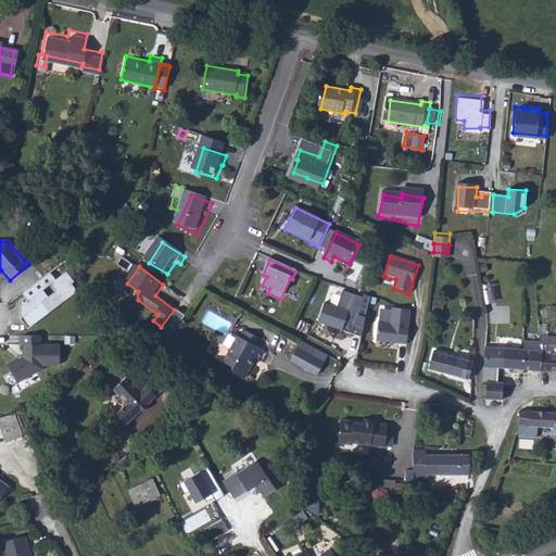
[(51,274),(24,295),(28,301),(22,306),(28,314),(24,317),(32,328),(76,294),(76,290),(73,285),(75,282),(67,273),(57,281),(51,274)]
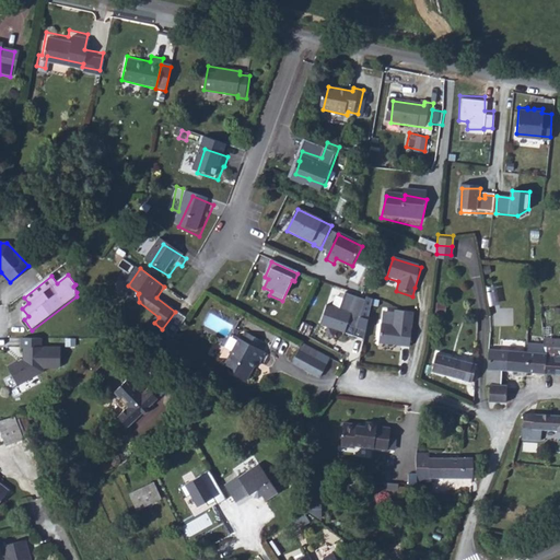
[(339,305),(343,290),(334,287),(328,302),(339,305)]
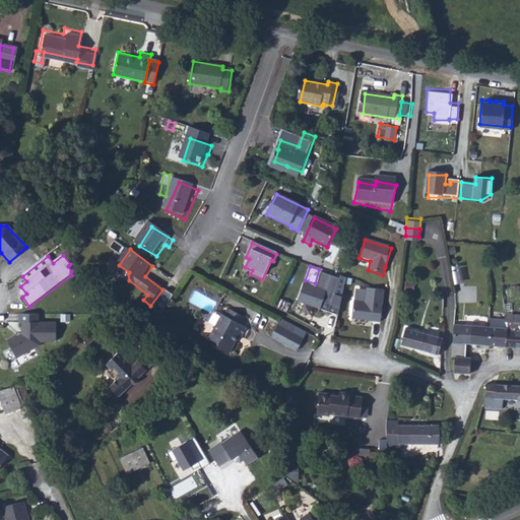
[(333,303),(340,277),(337,276),(321,271),(317,286),(305,282),(299,301),(322,308),(324,300),(333,303)]
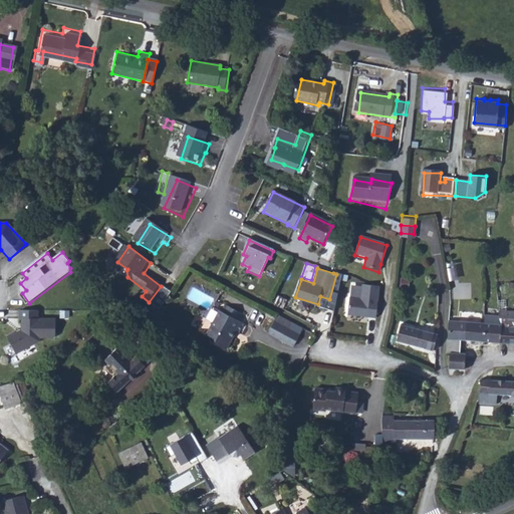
[(26,290),(20,283),(18,293),(27,305),(29,303),(22,293),(26,290)]
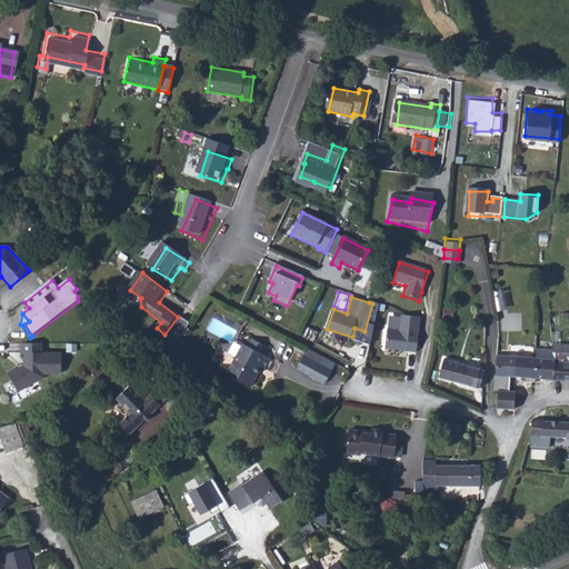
[(385,351),(417,355),(420,319),(400,317),(399,333),(387,332),(385,351)]
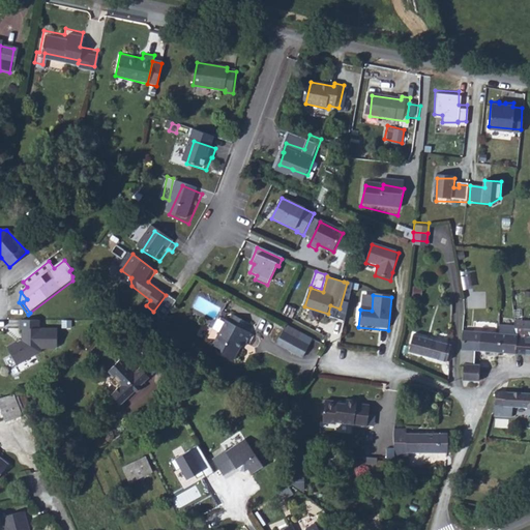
[(20,340),(6,346),(16,364),(42,350),(41,348),(58,347),(57,326),(40,325),(40,317),(20,319),(20,340)]
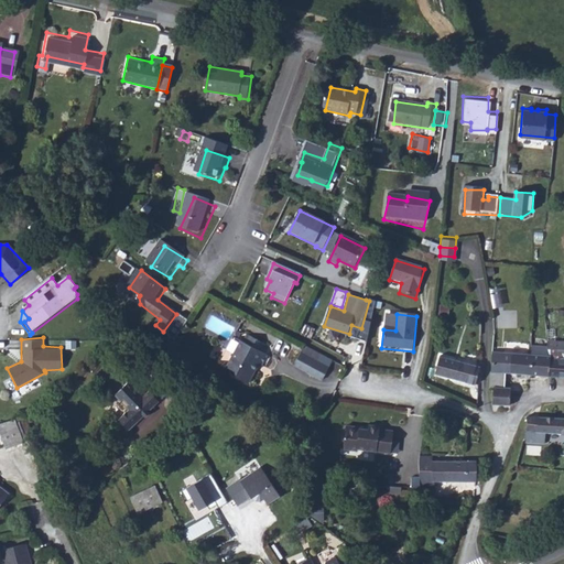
[(255,339),(250,347),(262,354),(267,347),(255,339)]
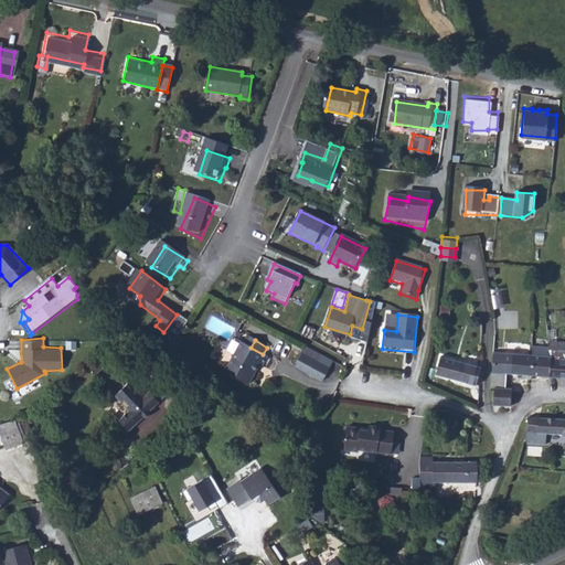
[(263,354),(251,348),(245,344),(230,369),(236,373),(240,381),(251,386),(258,374),(258,371),(260,366),(266,370),(272,360),(263,354)]
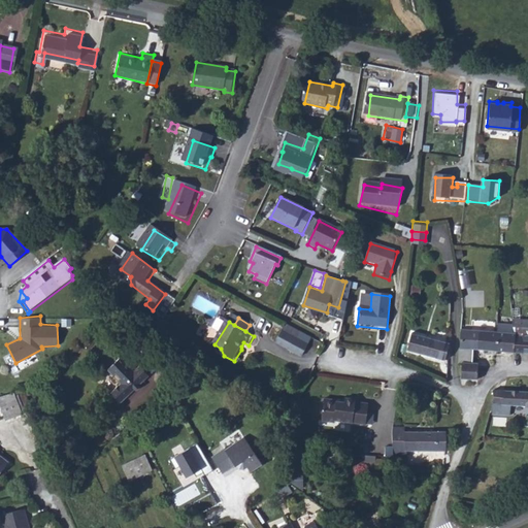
[(500,326),(499,334),(515,335),(516,327),(500,326)]
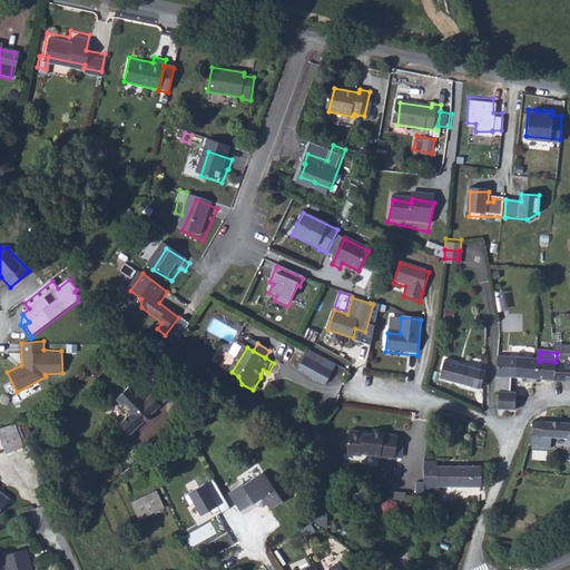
[(569,382),(569,352),(557,352),(557,353),(556,362),(559,362),(557,381),(557,382),(569,382)]
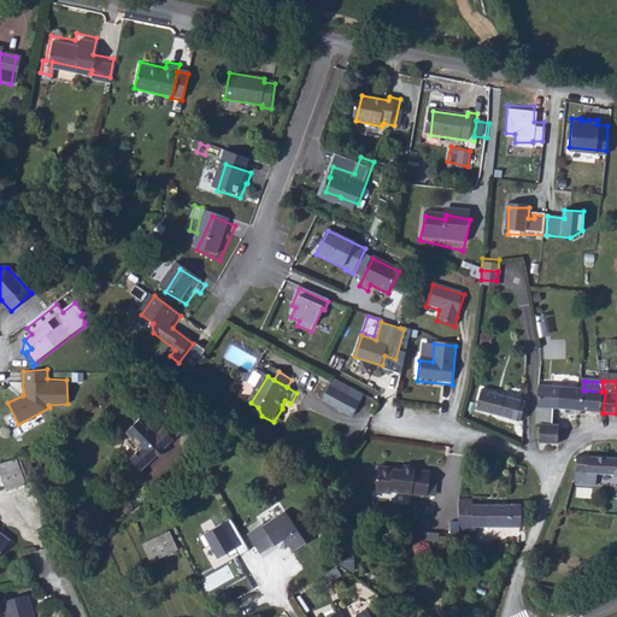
[(582,412),(583,391),(539,388),(538,406),(538,417),(541,417),(540,445),(559,446),(560,425),(553,425),(553,410),(582,412)]
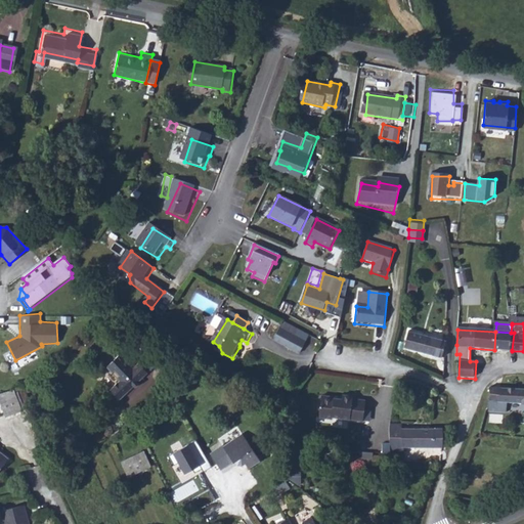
[(514,333),(511,333),(495,332),(494,350),(512,351),(512,350),(514,333)]
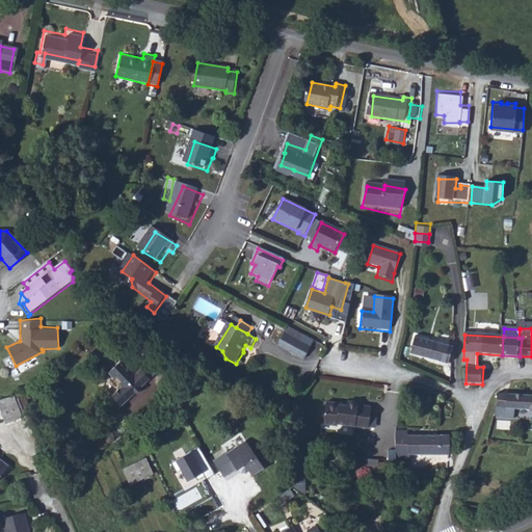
[(411,355),(432,361),(436,343),(431,342),(416,338),(415,340),(411,355)]
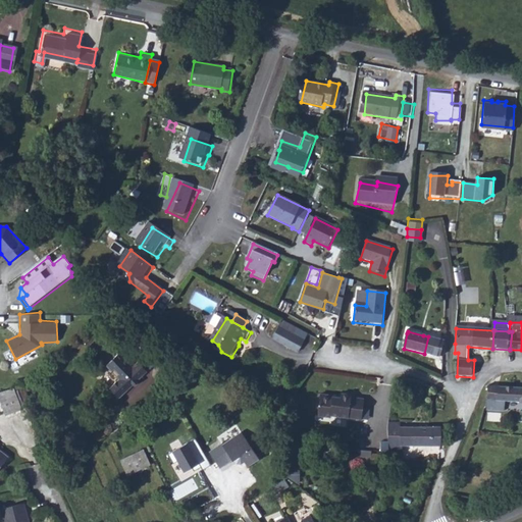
[(299,344),(285,335),(279,347),(304,361),(314,342),(303,335),(299,344)]
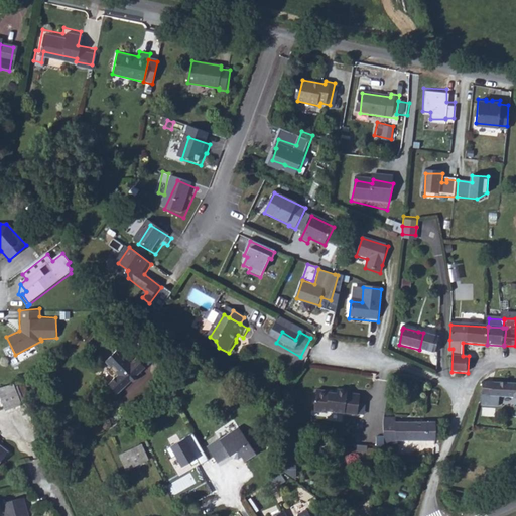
[(436,354),(440,337),(424,334),(423,333),(419,350),(436,354)]
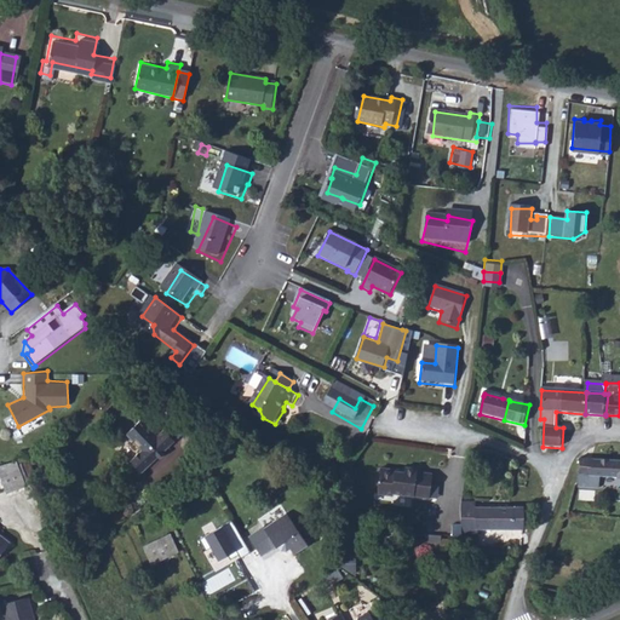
[(144,452),(142,455),(145,459),(136,469),(145,480),(177,448),(166,436),(160,441),(144,426),(128,442),(136,449),(138,446),(144,452)]
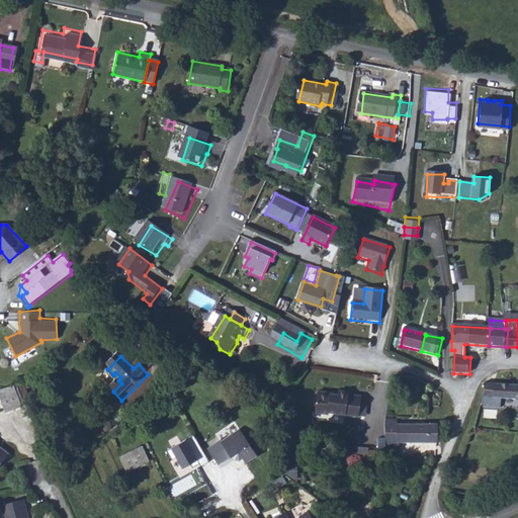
[(114,384),(118,380),(120,377),(115,372),(113,375),(109,378),(114,384)]
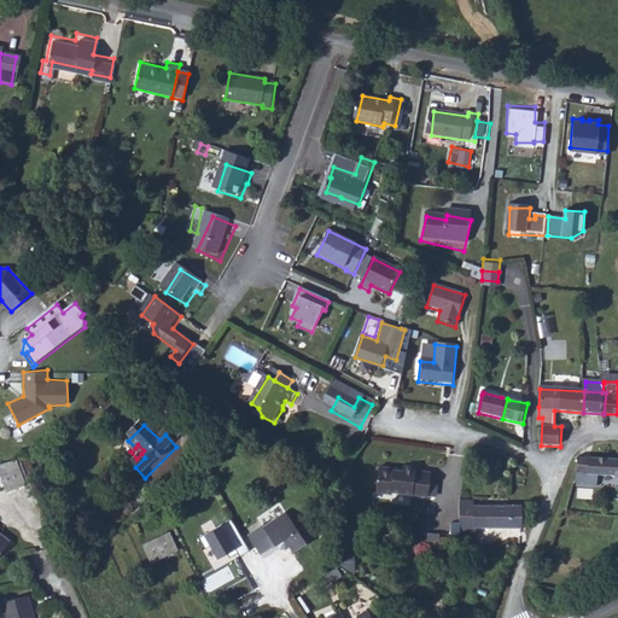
[(592,459),(581,458),(579,474),(590,474),(592,459)]
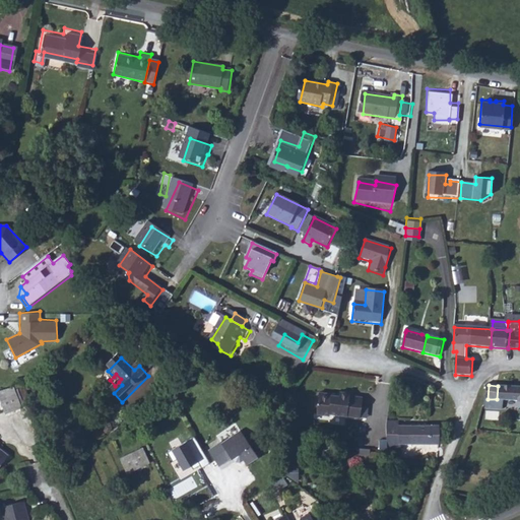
[(497,399),(488,399),(486,401),(486,410),(504,411),(505,400),(519,401),(519,387),(498,386),(497,399)]
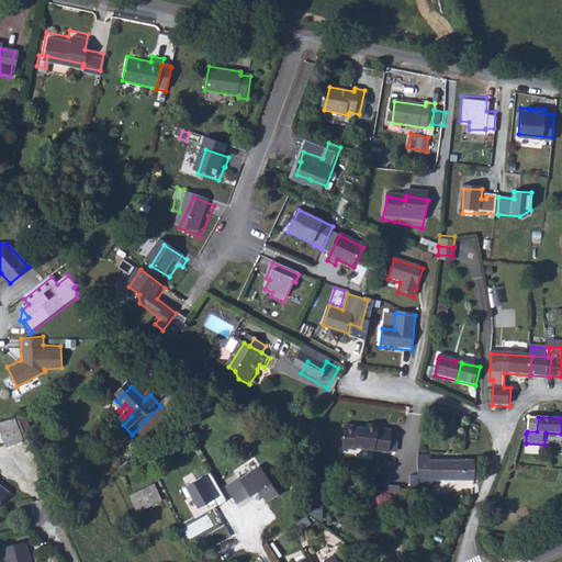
[(25,451),(19,425),(0,429),(7,456),(25,451)]
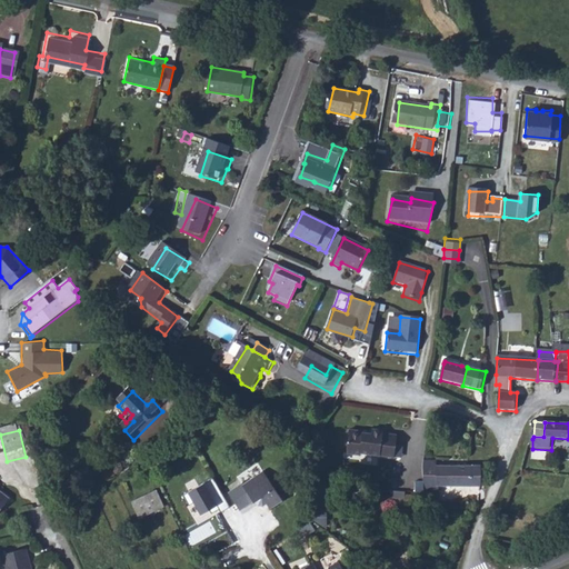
[(367,432),(353,430),(350,455),(363,456),(363,453),(398,458),(400,437),(386,435),(387,431),(376,430),(375,435),(367,433),(367,432)]
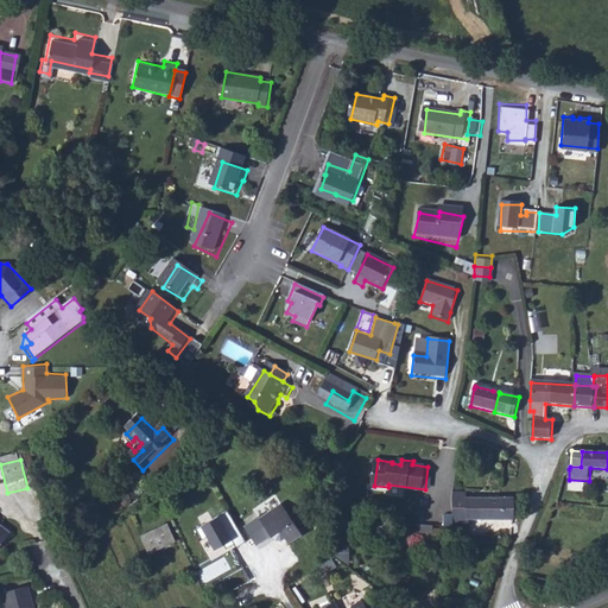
[(455,500),(455,521),(514,521),(514,500),(504,500),(455,500)]
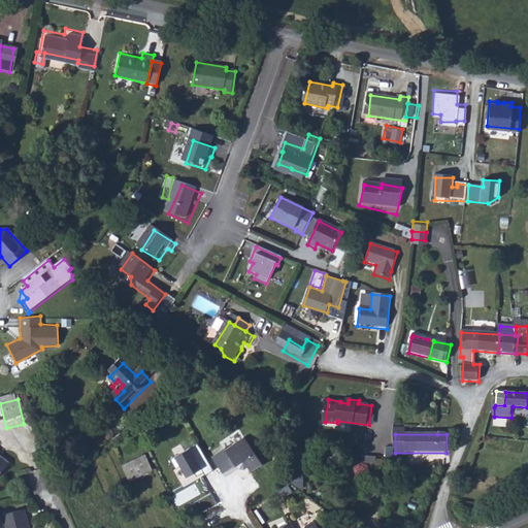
[(263,469),(245,442),(228,454),(227,453),(213,462),(224,477),(236,469),(237,471),(245,466),(252,476),(263,469)]
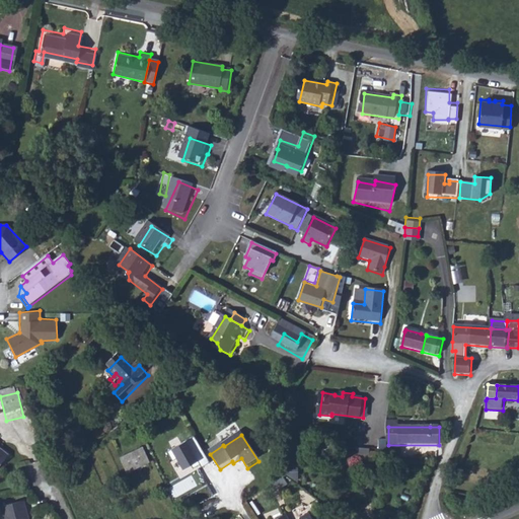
[(168,451),(172,459),(177,456),(183,467),(192,463),(194,466),(201,462),(202,465),(209,461),(195,436),(168,451)]
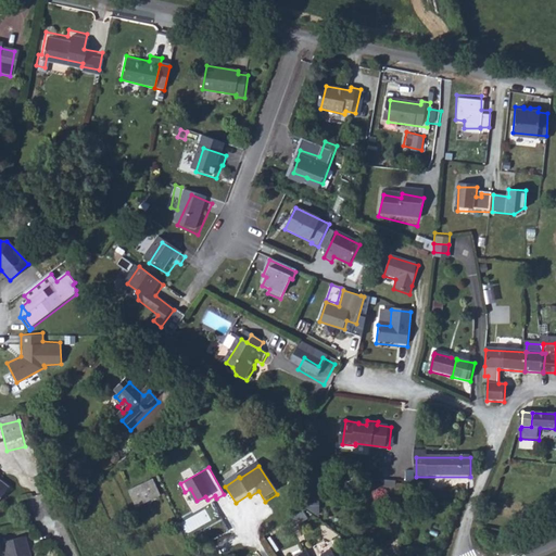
[(142,513),(165,503),(156,485),(151,489),(152,492),(136,500),(142,513)]
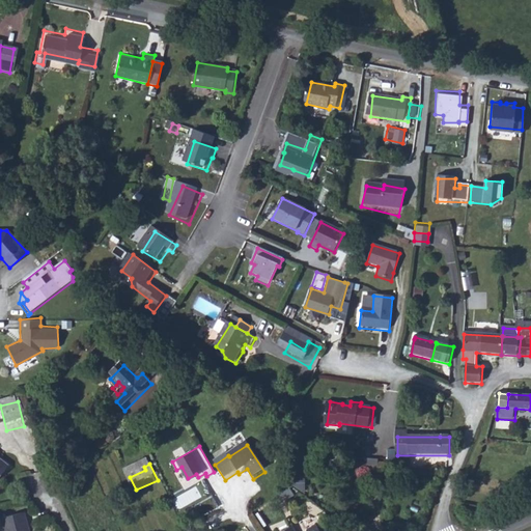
[(145,470),(144,467),(129,474),(130,477),(145,470)]
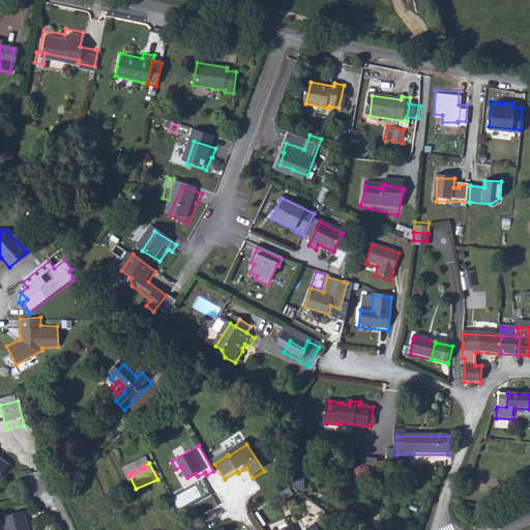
[(303,471),(292,472),(294,487),(305,486),(303,471)]
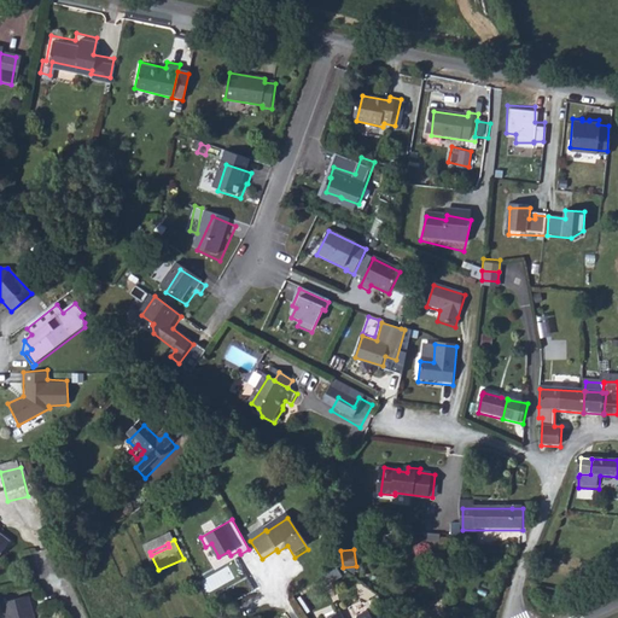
[(36,617),(30,594),(4,600),(7,617),(36,617)]
